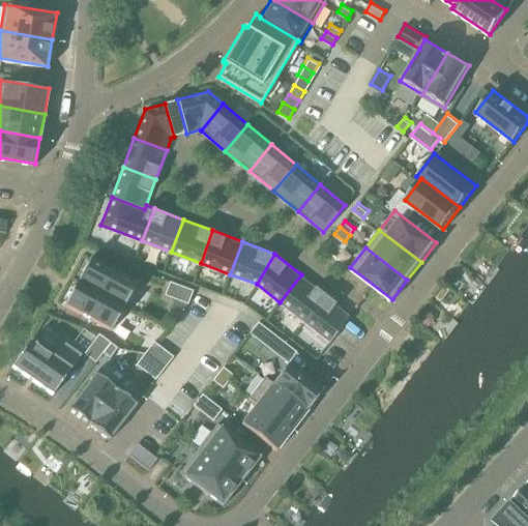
[(79,280),(125,304),(138,281),(91,256),(79,280)]
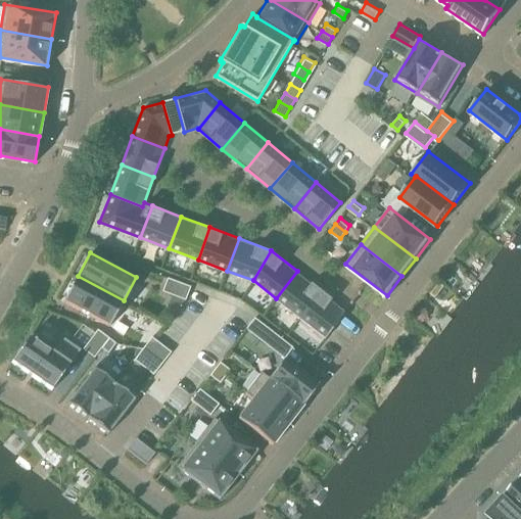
[(322,290),(297,271),(276,298),(300,317),(322,290)]
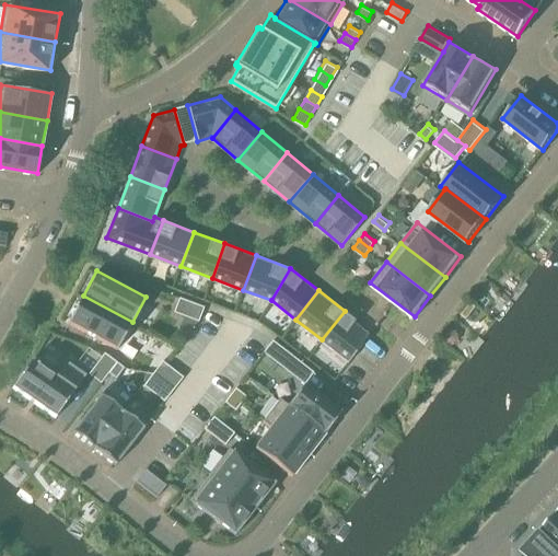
[(83,296),(69,321),(118,347),(132,322),(83,296)]
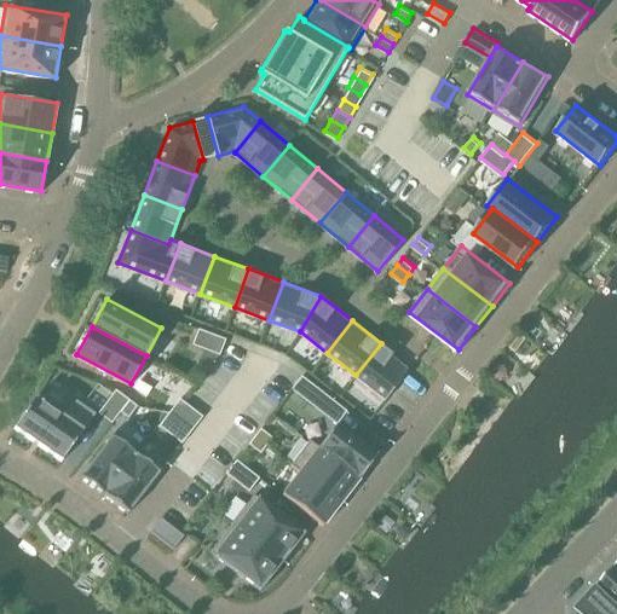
[(194,342),(220,353),(226,336),(200,326),(194,342)]
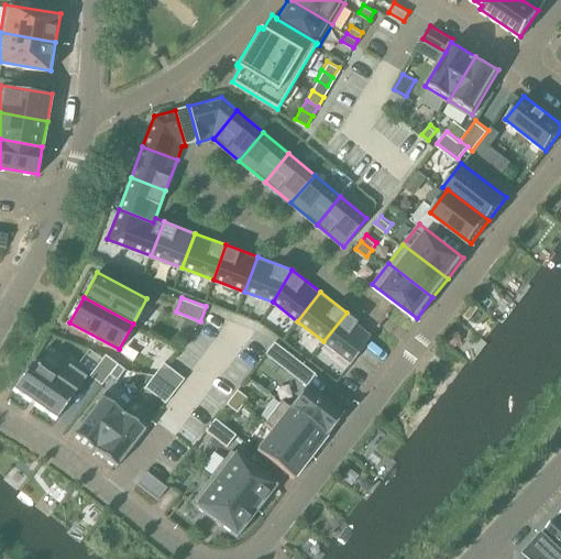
[(374,333),(347,313),(323,341),(351,362),(374,333)]
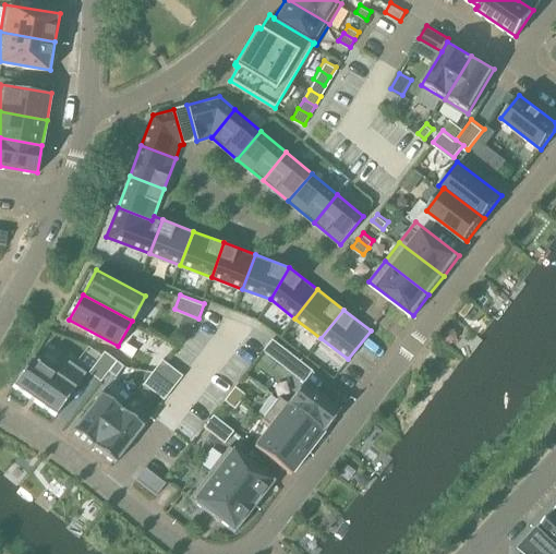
[(273,337),(264,349),(285,364),(293,352),(273,337)]
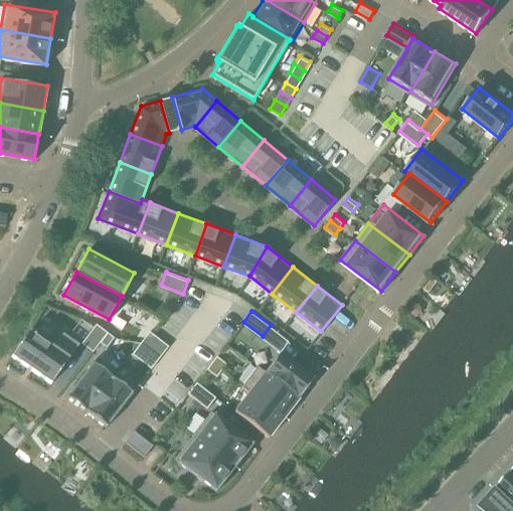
[(102,340),(109,331),(98,322),(82,341),(94,350),(102,340)]
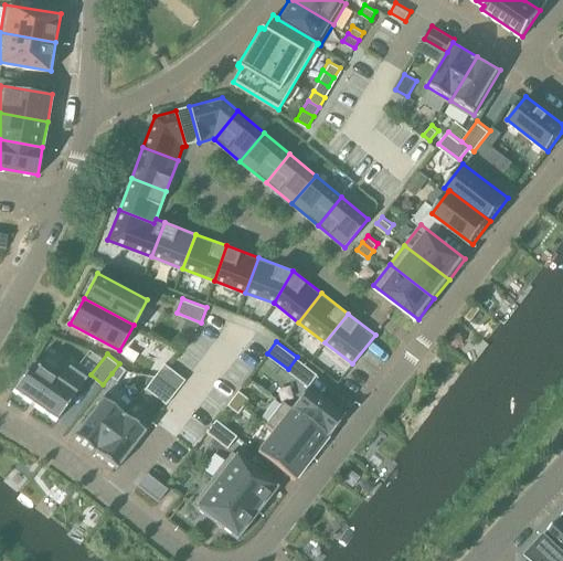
[(33,360),(14,389),(57,419),(87,376),(67,362),(57,378),(33,360)]
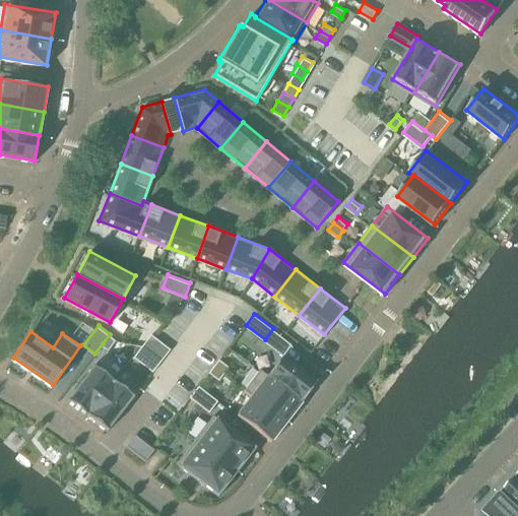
[(151,333),(143,344),(163,360),(171,348),(151,333)]
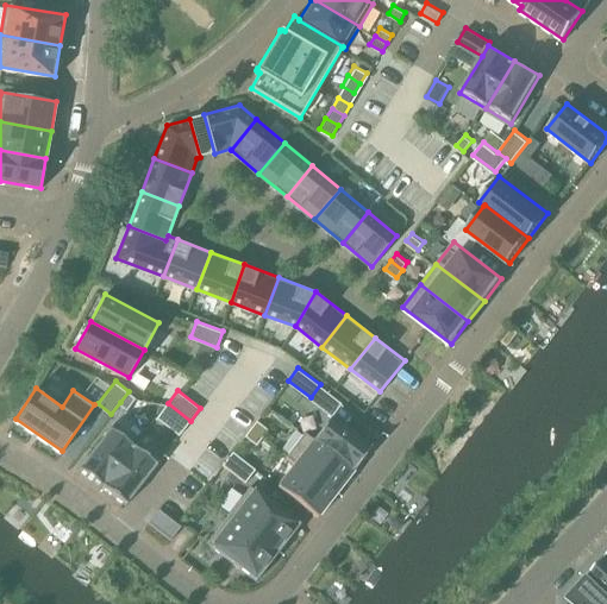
[(129,391),(120,402),(127,408),(136,397),(129,391)]
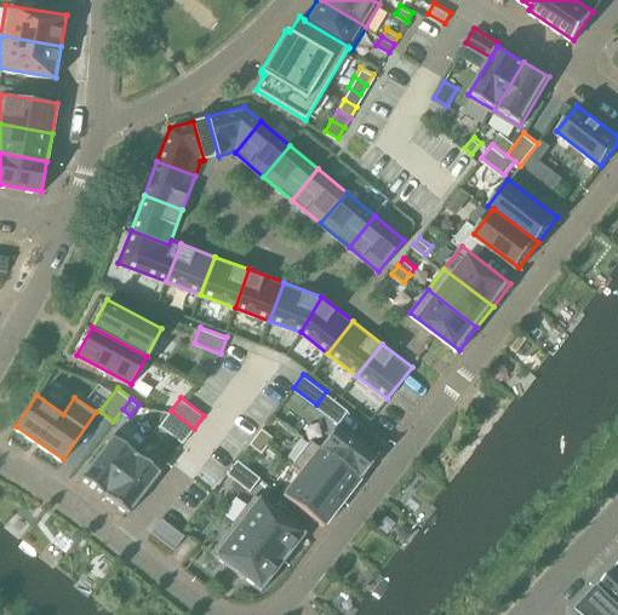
[(183,442),(194,429),(171,411),(160,424),(183,442)]
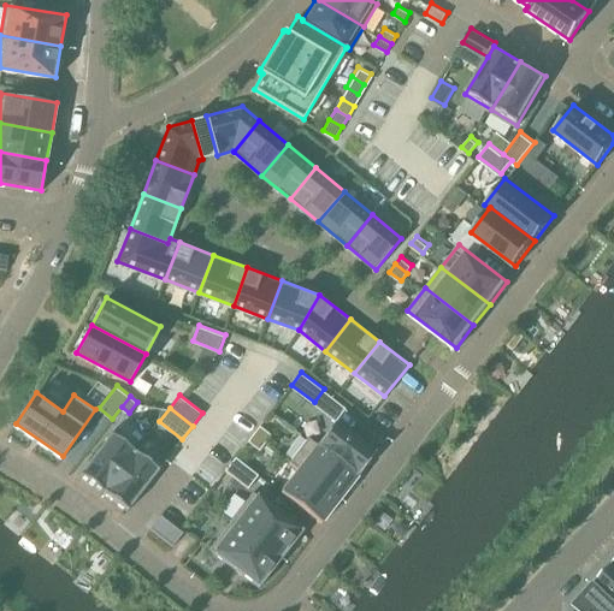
[(318,444),(358,475),(377,451),(336,420),(319,443),(318,444)]
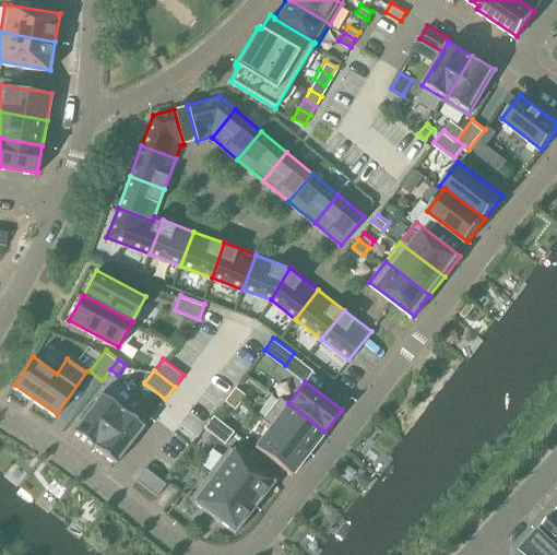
[(247,393),(236,385),(230,392),(241,400),(247,393)]
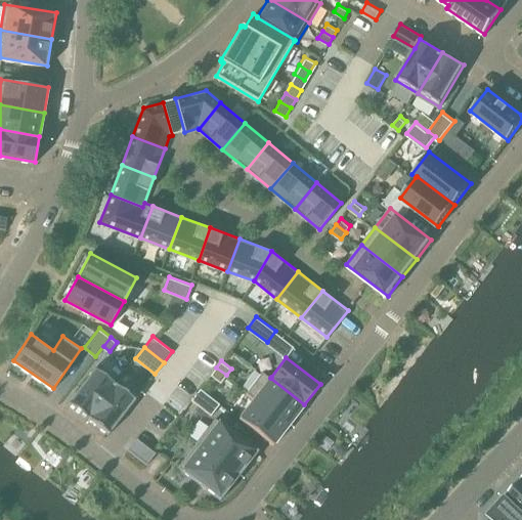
[(69,401),(89,418),(118,379),(98,363),(69,401)]
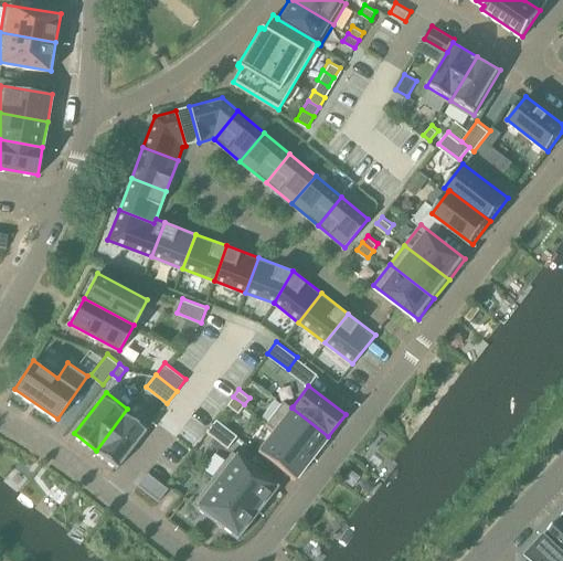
[(244,404),(233,397),(227,403),(238,412),(244,404)]
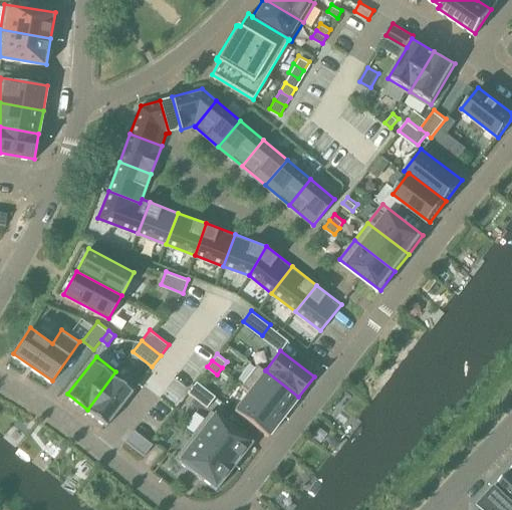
[(242,385),(250,391),(250,390),(284,416),(298,397),(265,370),(266,369),(258,363),(242,385)]
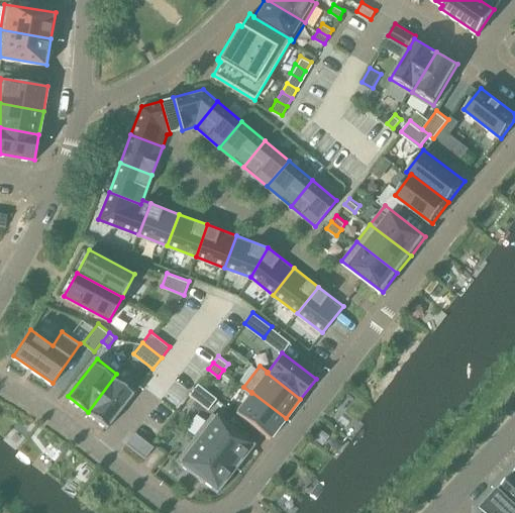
[(136,390),(116,374),(88,412),(108,427),(136,390)]
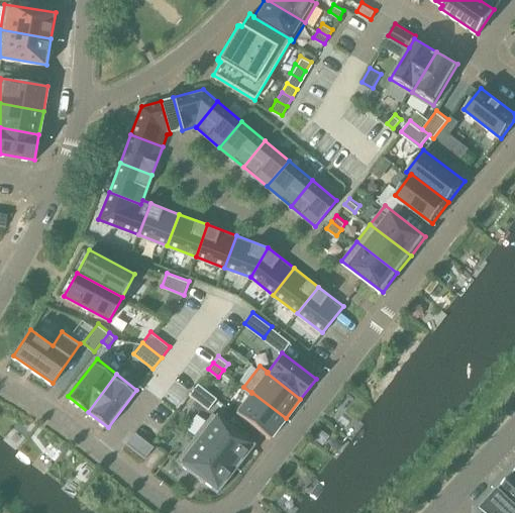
[(209,408),(217,397),(198,383),(190,394),(209,408)]
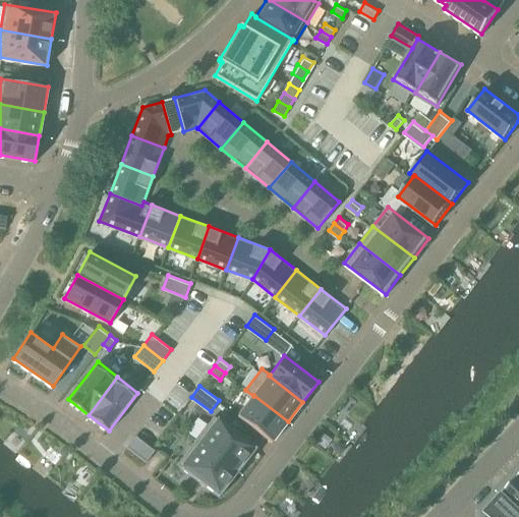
[(272,442),(288,421),(253,395),(253,396),(238,415),(272,442)]
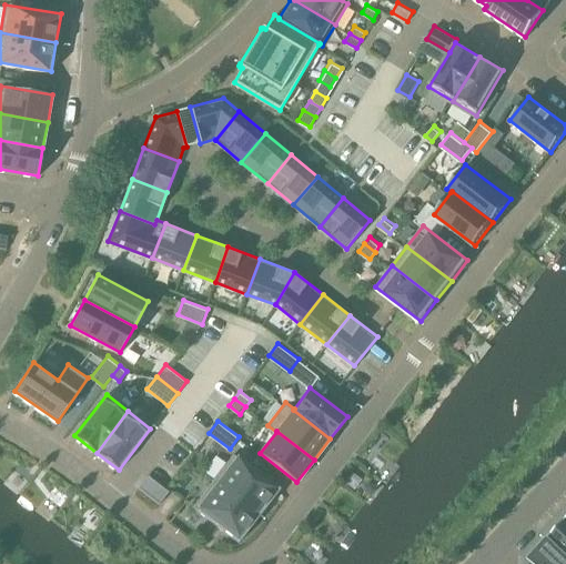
[(234,452),(213,479),(260,514),(280,489),(234,452)]
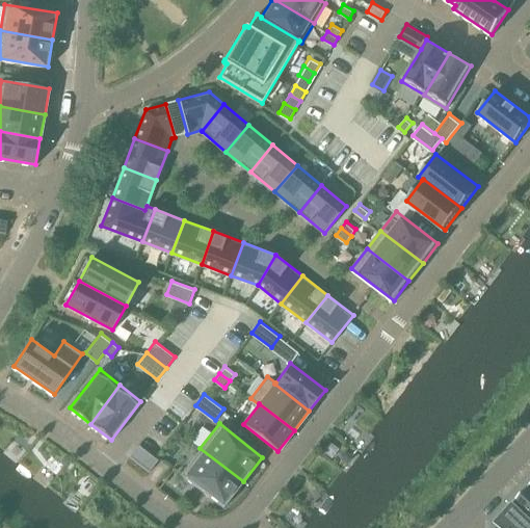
[(150,470),(159,458),(139,444),(130,455),(150,470)]
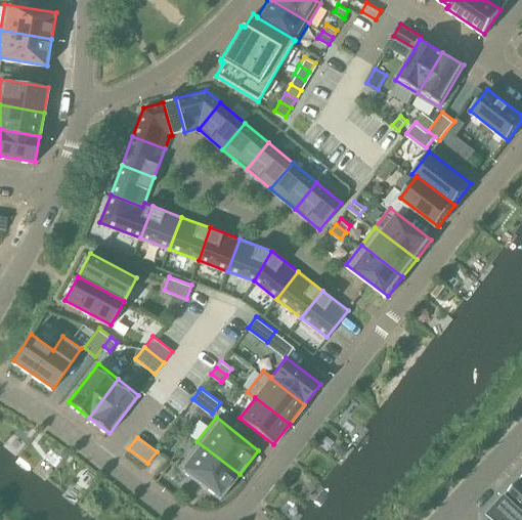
[(221,499),(240,474),(197,441),(178,466),(221,499)]
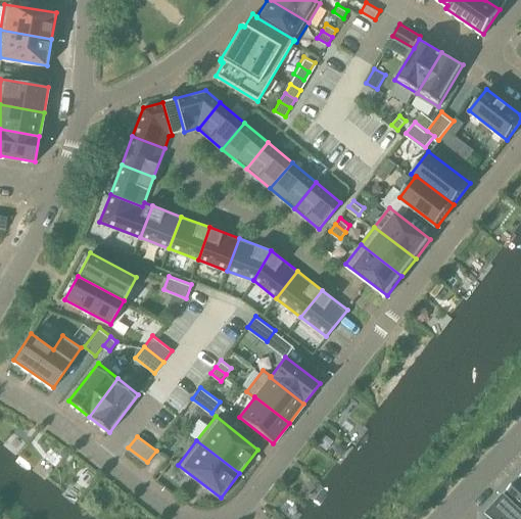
[(520,478),(506,493),(520,507),(520,478)]
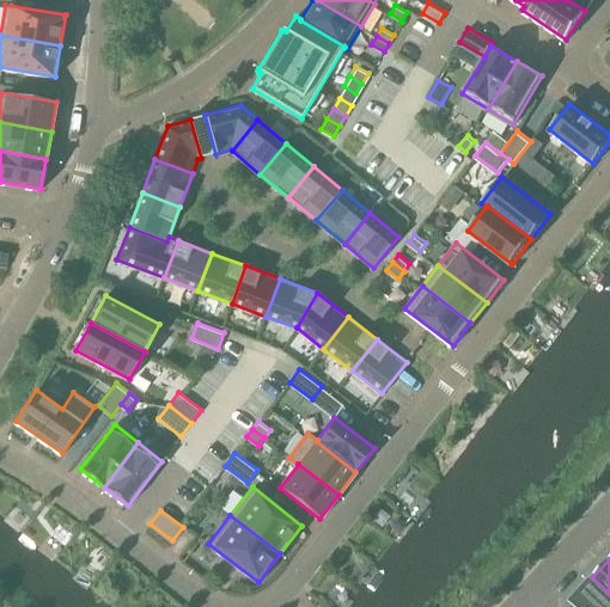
[(609,593),(592,577),(578,594),(571,601),(579,606),(578,606),(609,606),(609,593)]
